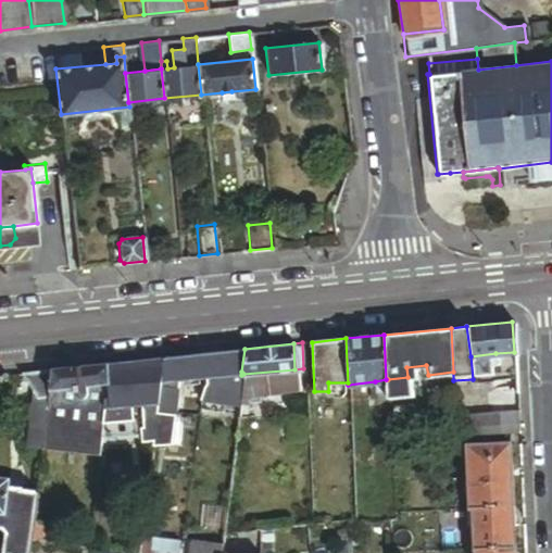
[(202,376),(241,372),(245,349),(198,353),(200,376),(202,376)]
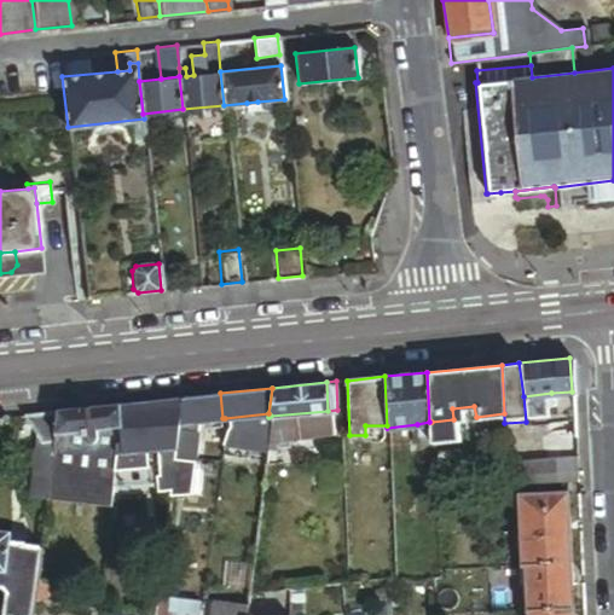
[(219,418),(222,418),(220,393),(180,398),(177,423),(197,421),(219,418)]
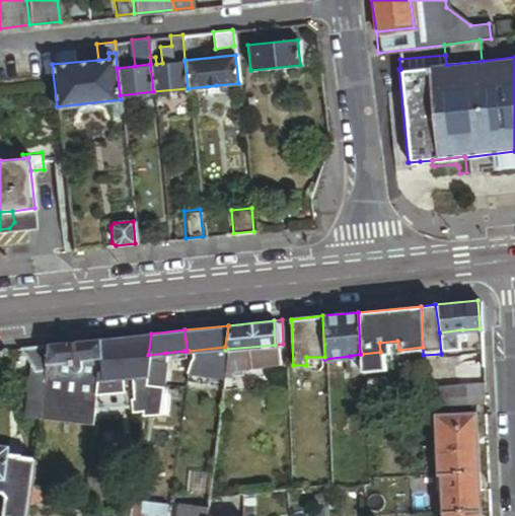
[(439,333),(441,354),(456,353),(455,338),(460,338),(462,336),(462,329),(439,333)]
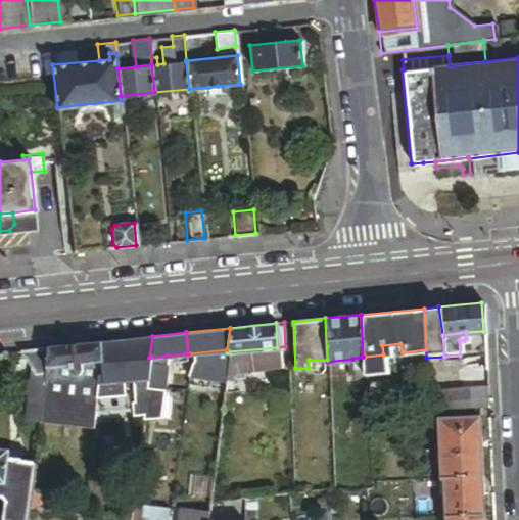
[(149,358),(152,336),(99,341),(102,371),(103,381),(124,379),(132,378),(147,376),(149,362),(149,358)]
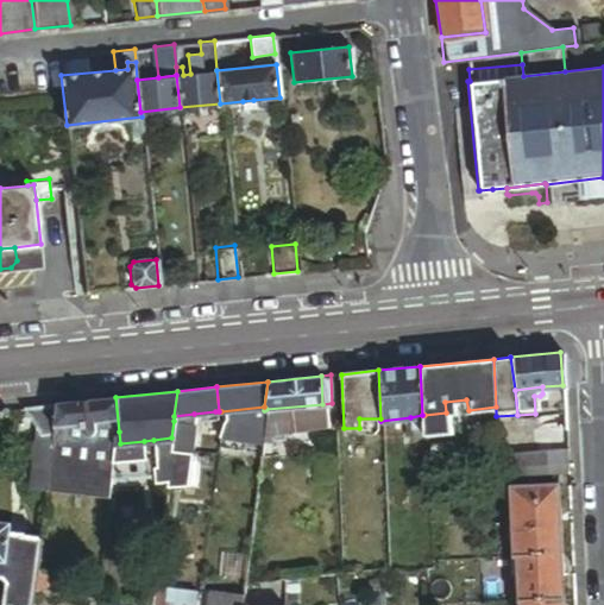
[(562,417),(561,395),(552,396),(546,403),(546,418),(562,417)]
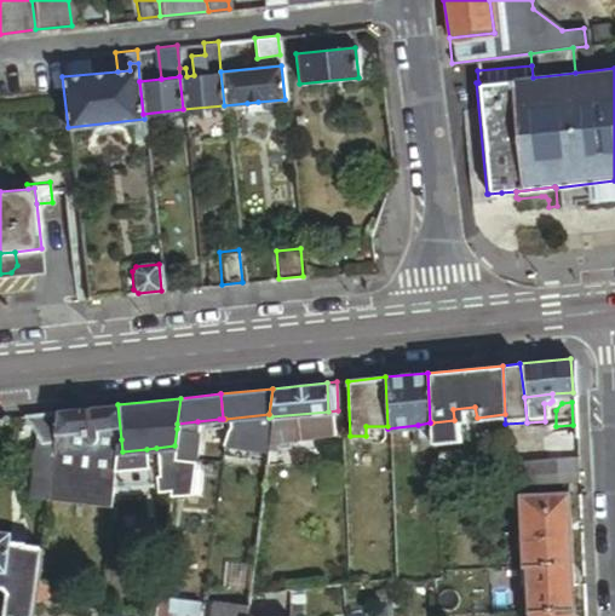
[(121,439),(118,404),(57,410),(55,432),(57,432),(49,496),(107,505),(110,470),(113,470),(116,441),(121,439)]
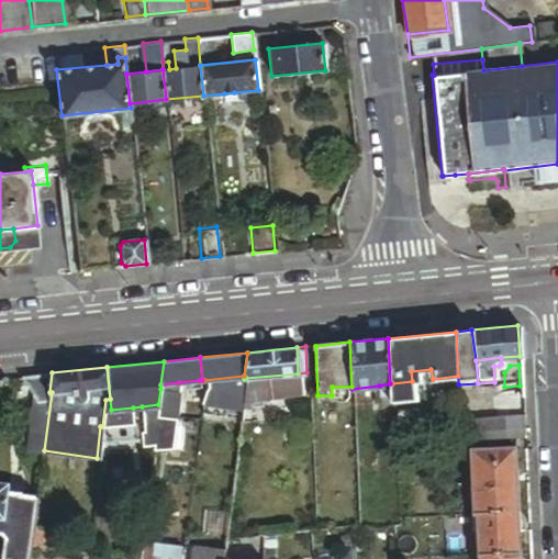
[(413,381),(433,379),(431,369),(411,371),(412,381),(413,381)]
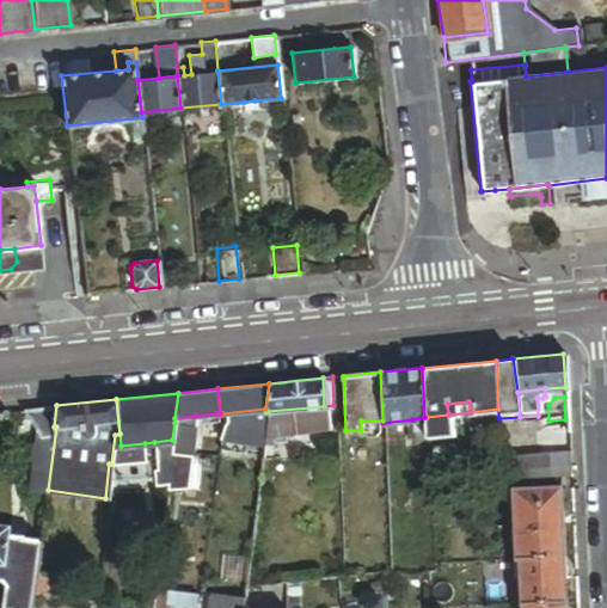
[(54,427),(56,405),(24,407),(40,435),(53,433),(54,427)]
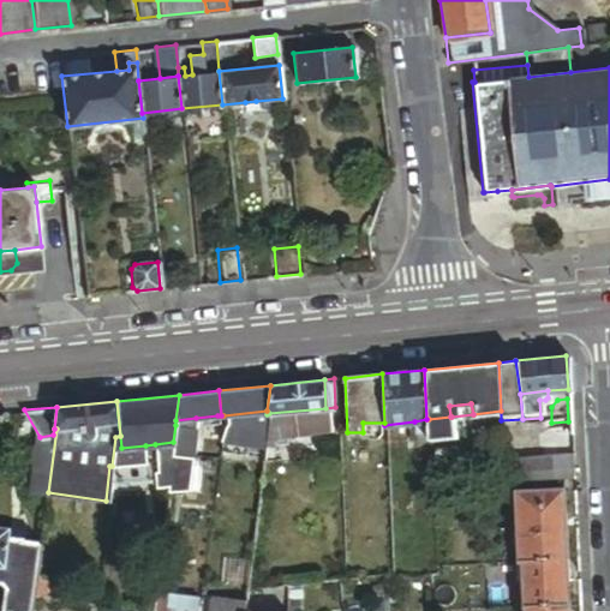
[(327,431),(326,408),(269,413),(265,437),(327,431)]
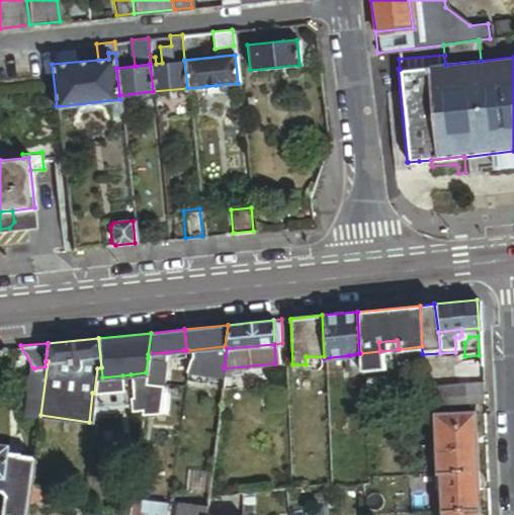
[(225,346),(188,350),(189,353),(187,358),(184,370),(211,374),(212,361),(219,353),(224,355),(225,349),(225,346)]
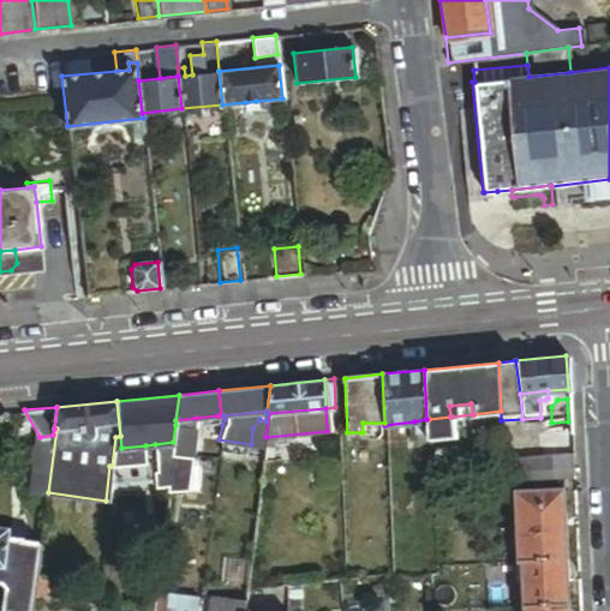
[(452,417),(450,417),(429,419),(430,438),(454,436),(452,417)]
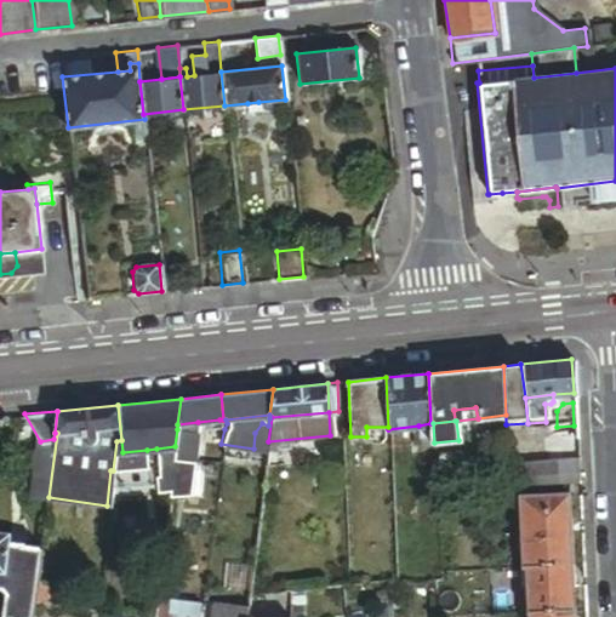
[(266,450),(268,426),(262,423),(255,433),(254,449),(266,450)]
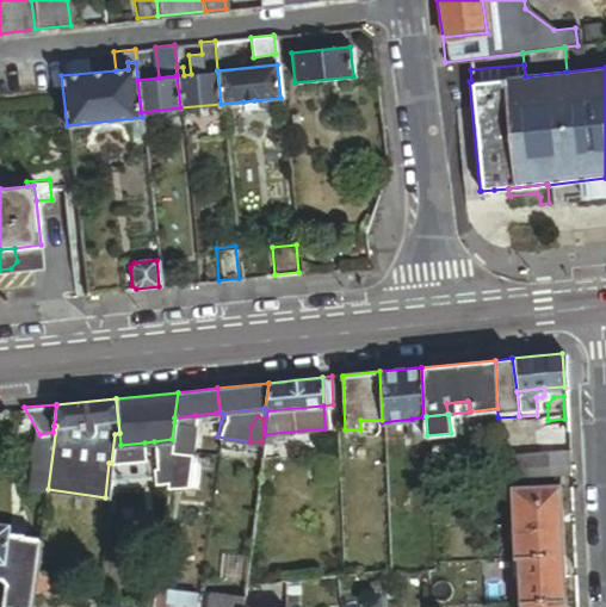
[(425,426),(424,416),(412,419),(413,426),(425,426)]
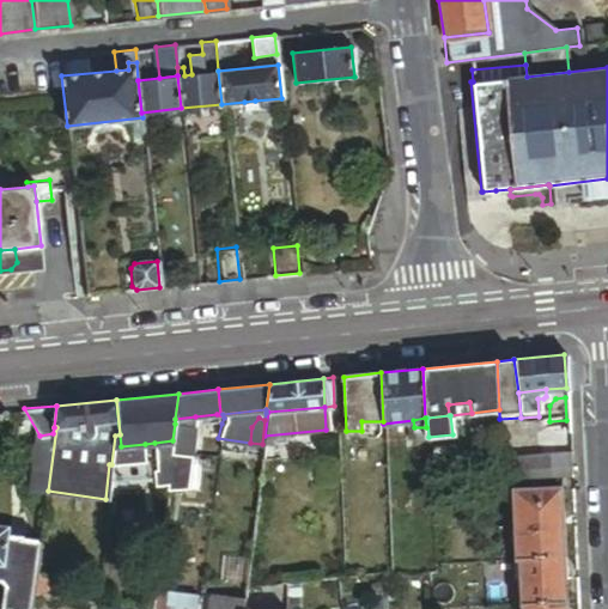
[(172,440),(170,450),(192,452),(194,426),(175,424),(172,440)]
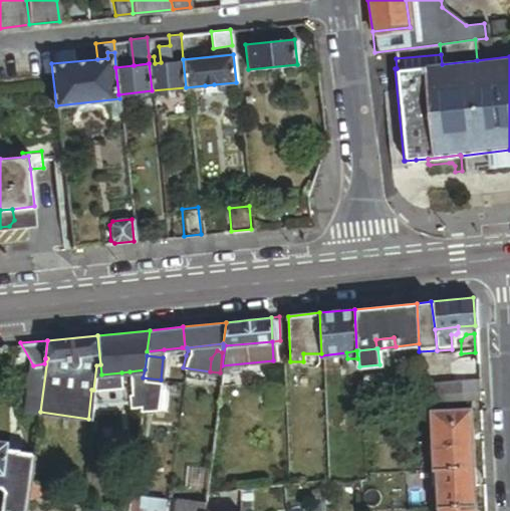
[(44,363),(33,365),(27,411),(38,412),(44,363)]
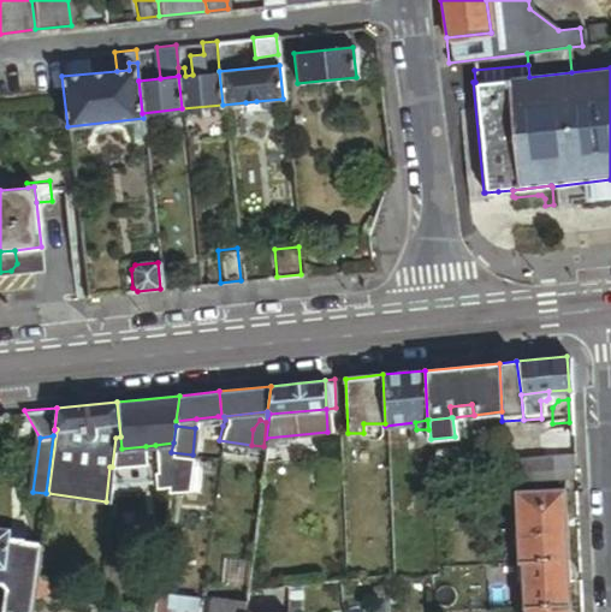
[(120,437),(116,438),(112,467),(147,463),(146,446),(122,449),(120,437)]
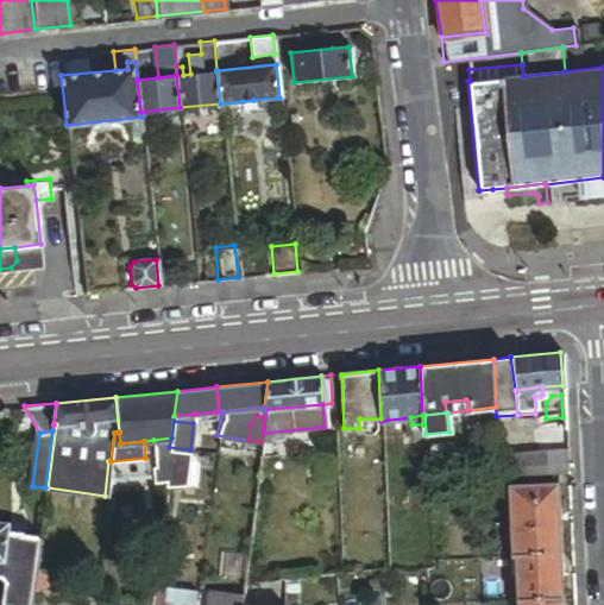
[(171,438),(153,440),(156,465),(153,465),(155,480),(165,479),(168,465),(169,447),(171,438)]
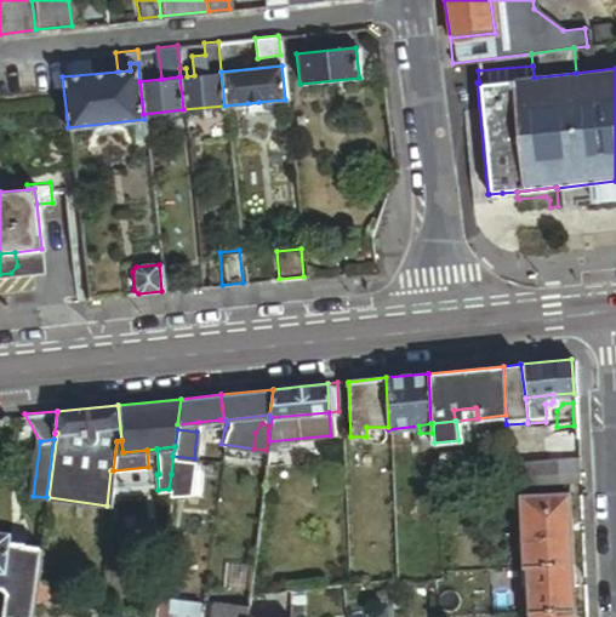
[(194,458),(172,456),(171,474),(169,489),(176,489),(176,493),(189,492),(194,458)]
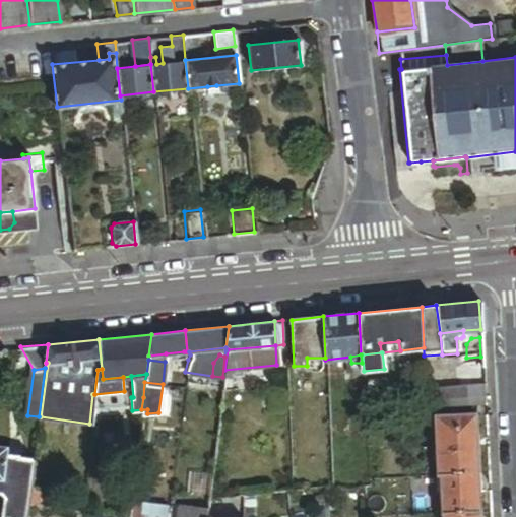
[(484,400),(482,382),(466,383),(468,401),(484,400)]
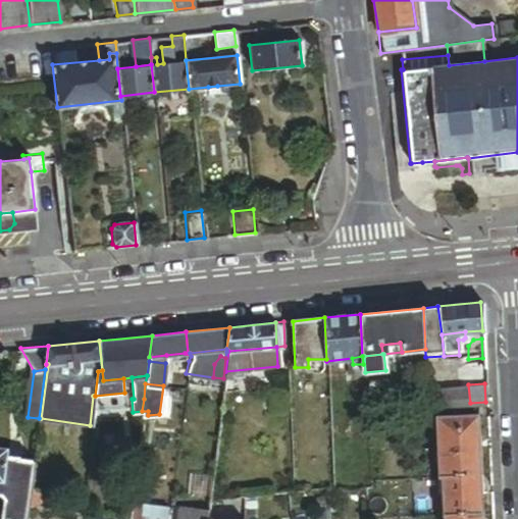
[(470,403),(468,384),(427,388),(428,409),(470,405),(470,403)]
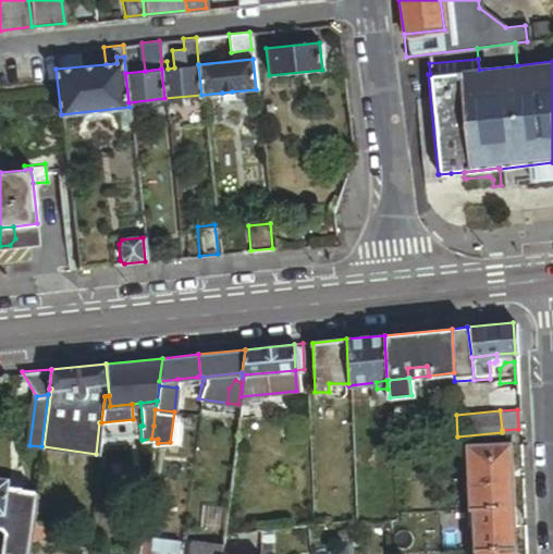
[(470,508),(511,506),(507,444),(464,446),(465,465),(466,479),(467,508),(470,508)]
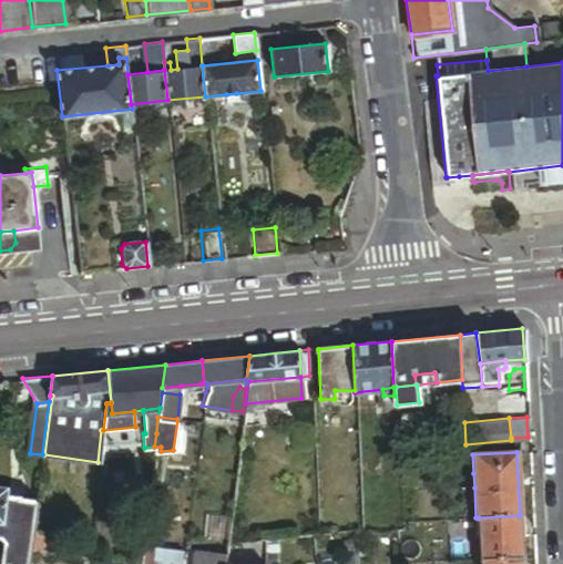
[(0,532),(2,533),(8,495),(9,486),(0,485),(0,532)]
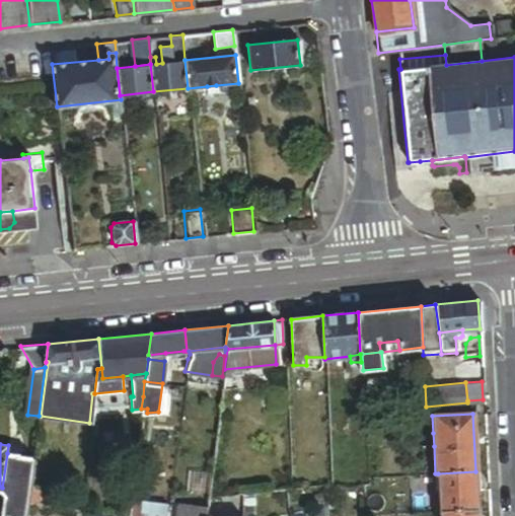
[(24,515),(27,501),(29,482),(33,458),(18,456),(19,455),(7,453),(2,488),(9,488),(5,515),(24,515)]
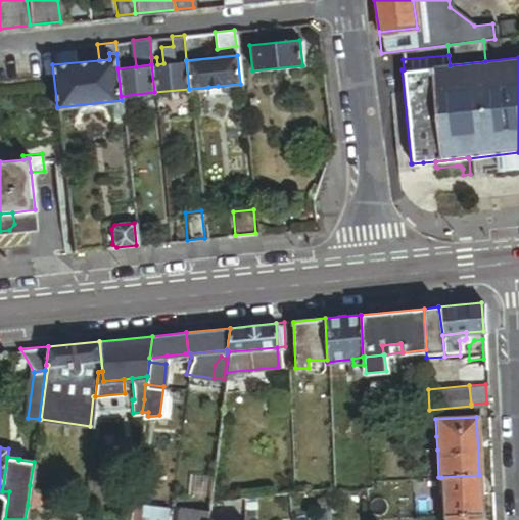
[(481,513),(479,475),(441,477),(442,485),(442,499),(443,514),(481,513)]
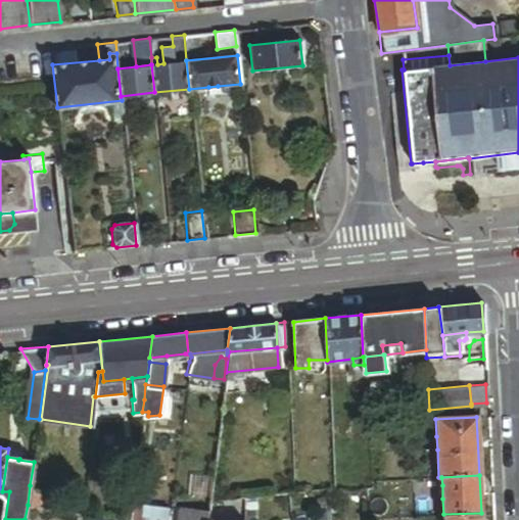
[(28,505),(41,507),(43,487),(30,485),(28,505)]
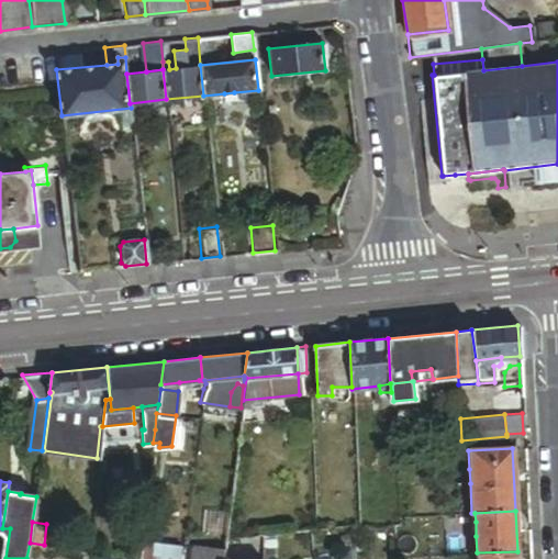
[(65,532),(63,547),(75,549),(77,533),(65,532)]
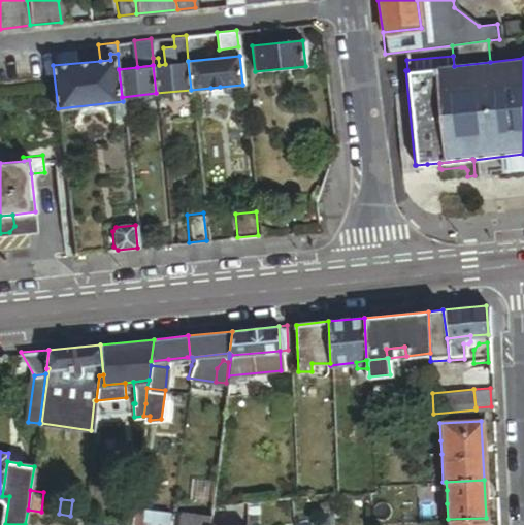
[(228,511),(227,504),(210,505),(209,515),(209,518),(223,517),(223,512),(228,511)]
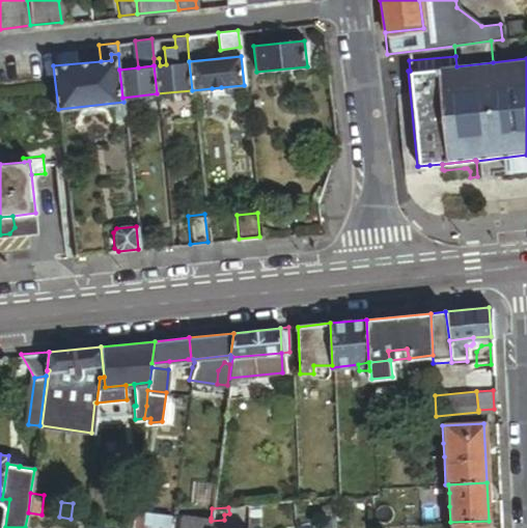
[(167,527),(169,515),(133,509),(133,513),(131,527),(167,527)]
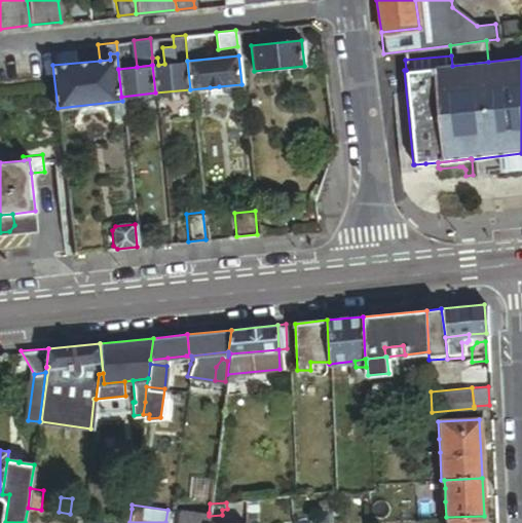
[(177,522),(179,510),(168,510),(165,522),(177,522)]
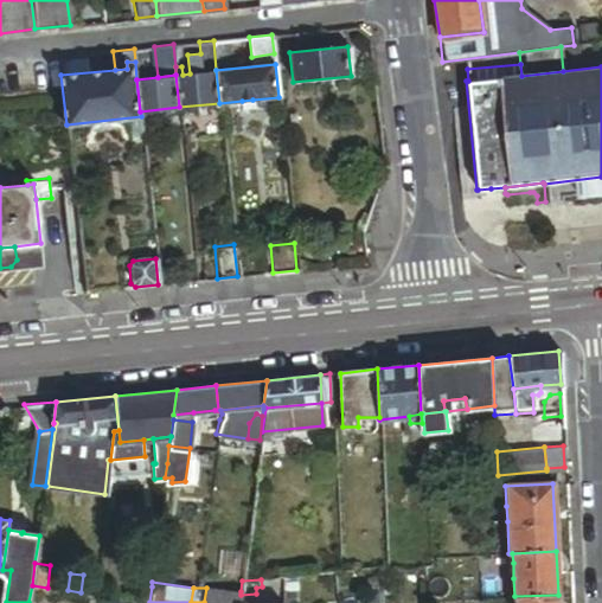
[(238,602),(241,595),(241,591),(206,588),(204,602),(238,602)]
